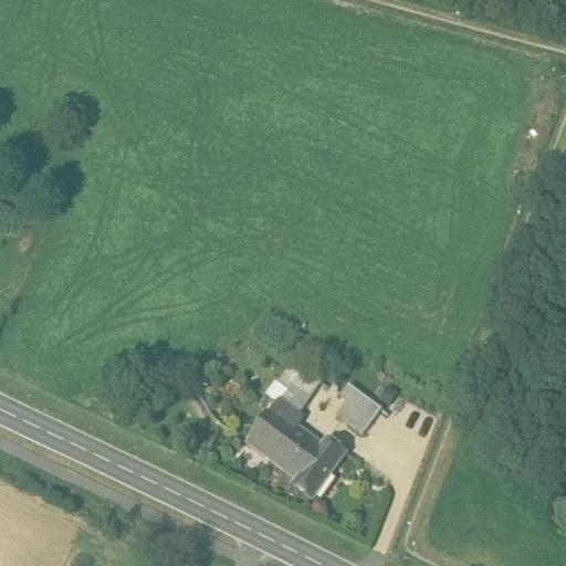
[(327,370),(310,358),(303,369),(321,381),(327,370)]
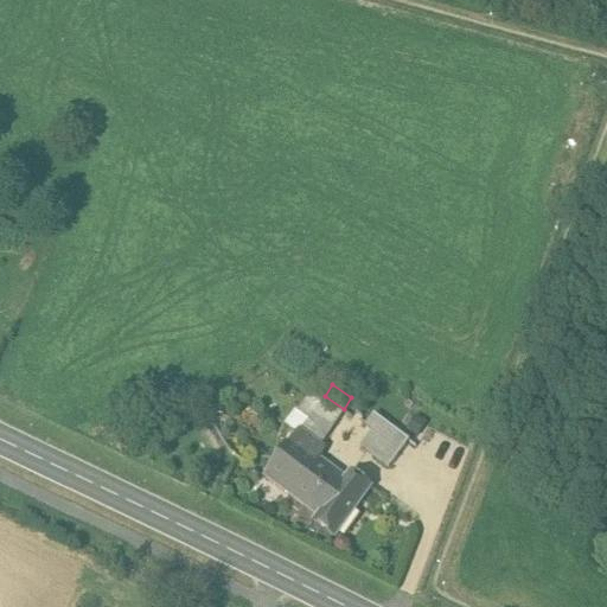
[(312,388),(294,410),(306,417),(299,428),(320,442),(344,409),(325,396),(312,388)]
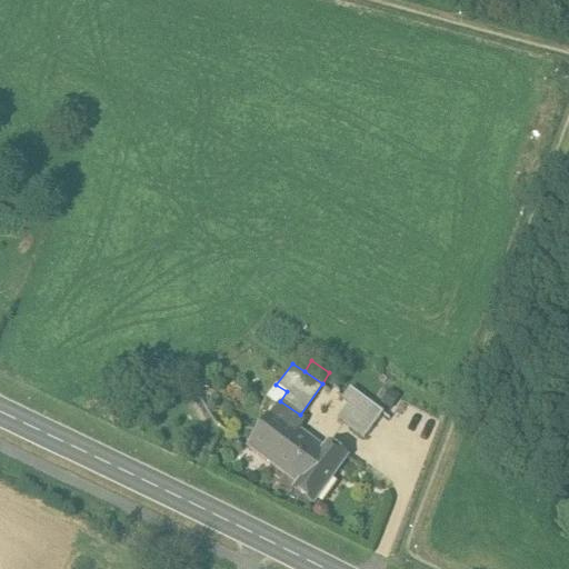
[(382,411),(348,386),(341,396),(349,401),(337,417),(363,436),(382,411)]
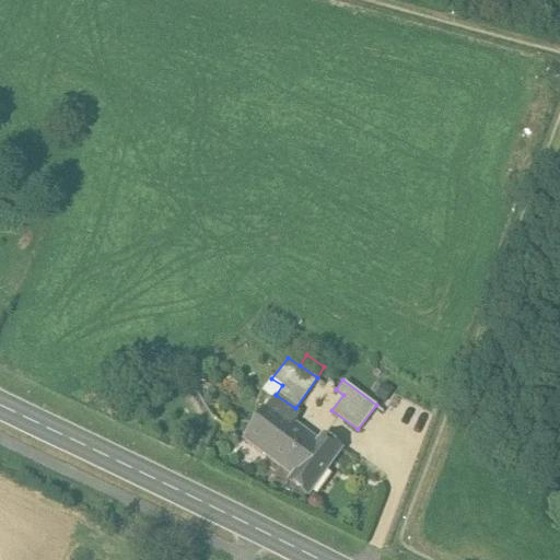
[(369,381),(361,392),(378,405),(386,394),(369,381)]
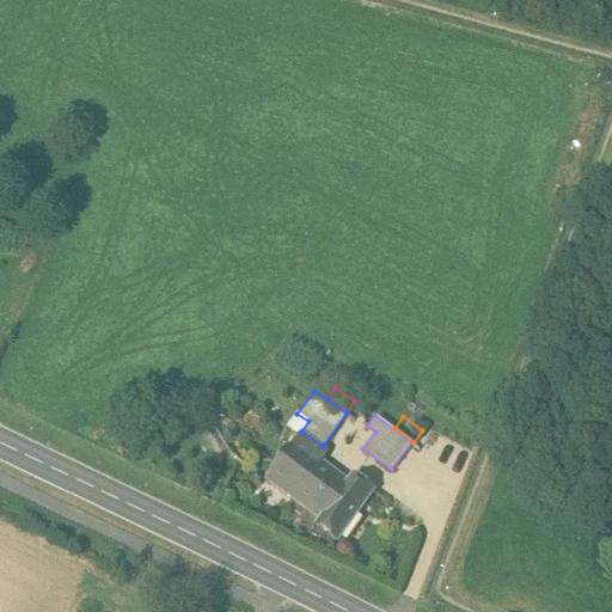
[(300,430),(265,479),(319,516),(342,484),(316,466),(328,450),(323,446),(301,432),(300,430)]
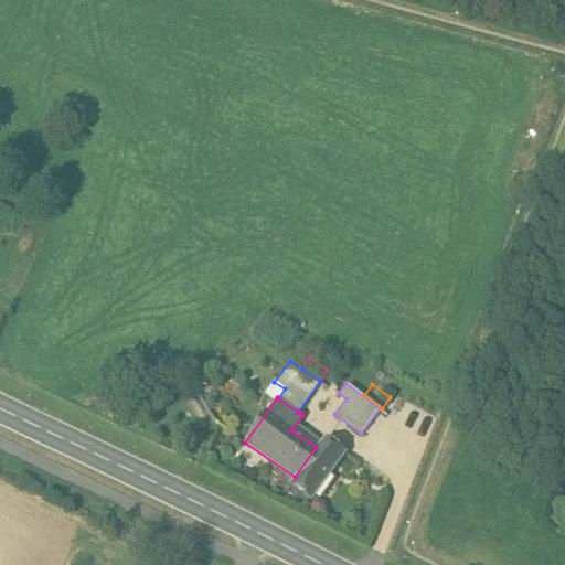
[(418,405),(407,402),(401,417),(413,420),(418,405)]
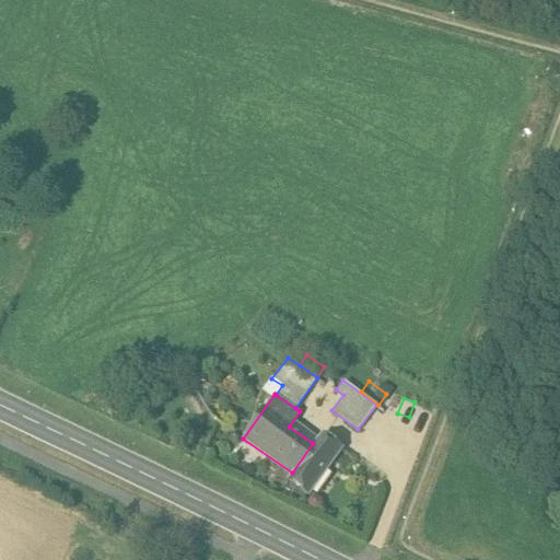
[(292,473),(288,479),(308,493),(341,446),(321,432),(313,443),(292,473)]
